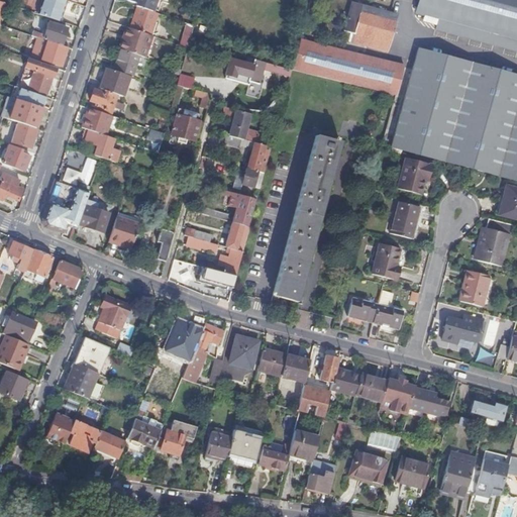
[(41,0),(37,15),(60,23),(67,2),(60,0),(41,0)]
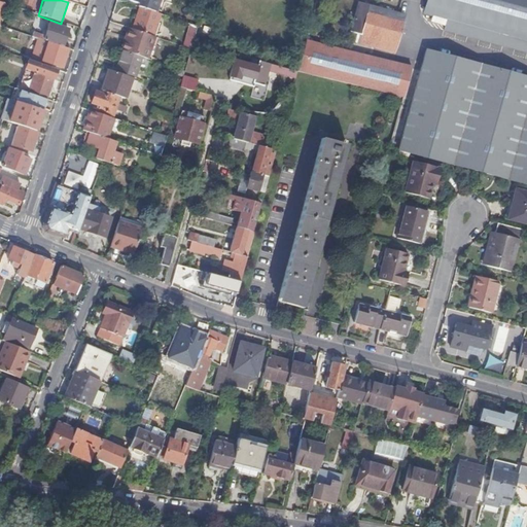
[(144,10),(154,13),(159,0),(130,0),(130,2),(140,5),(139,8),(144,10)]
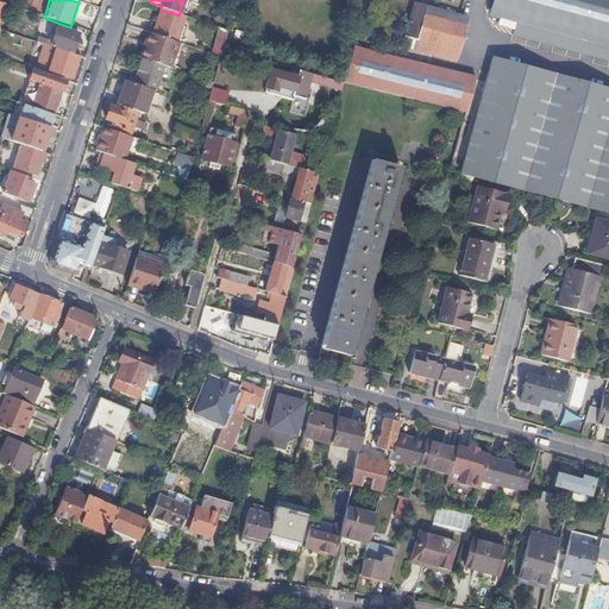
[(186,18),(192,4),(192,0),(183,0),(179,16),(186,18)]
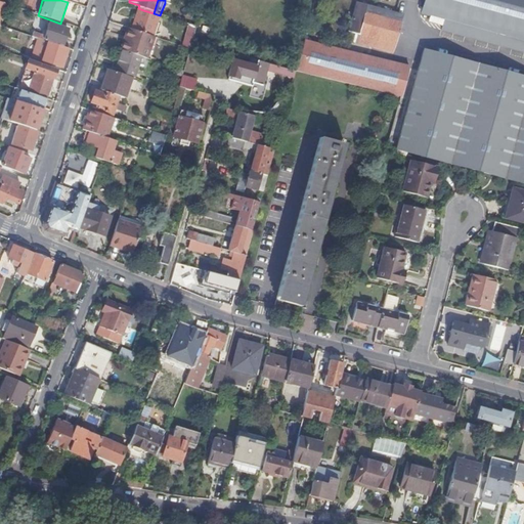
[(523,0),(424,0),(426,1),(424,8),(523,36),(523,0)]
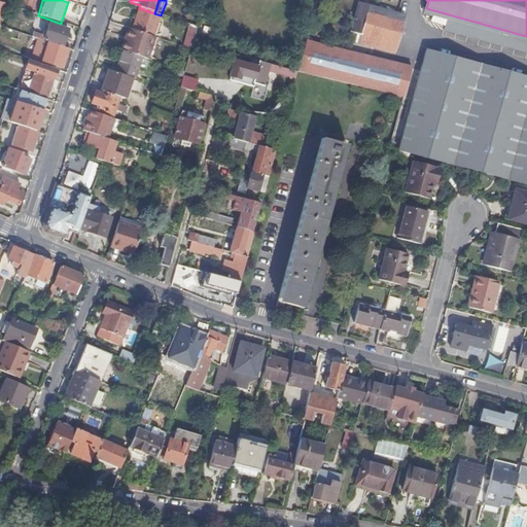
[(0,2),(0,26),(1,27),(8,6),(0,2)]
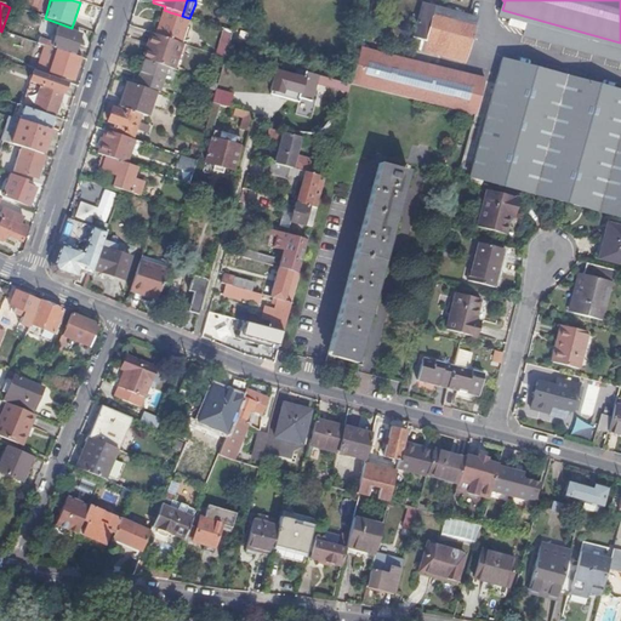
[(465,63),(477,20),(422,4),(412,39),(426,43),(423,51),(465,63)]
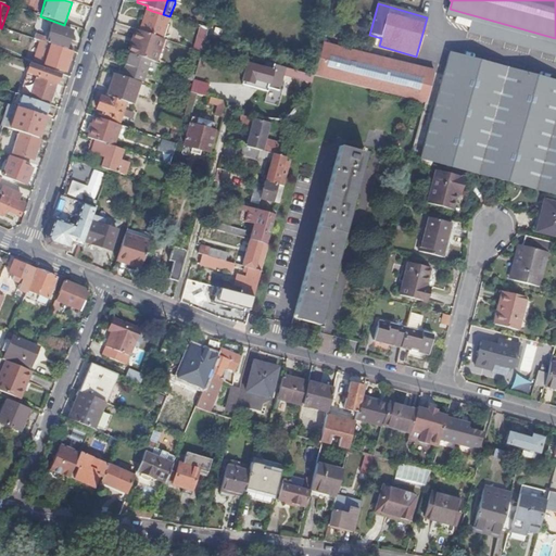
[(555,47),(555,38),(450,9),(447,16),(471,24),(555,47)]
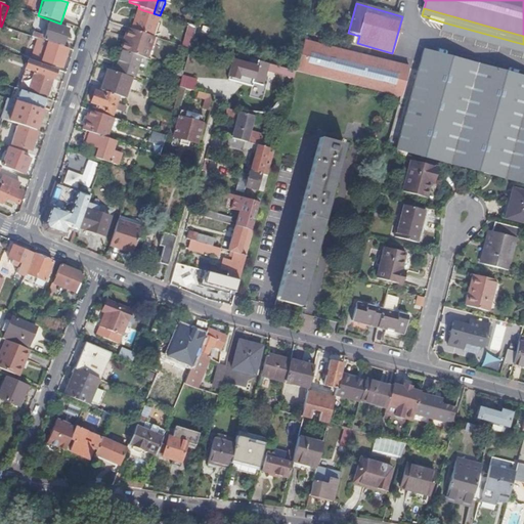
[(131,30),(153,38),(160,15),(154,13),(143,10),(139,22),(135,20),(131,30)]
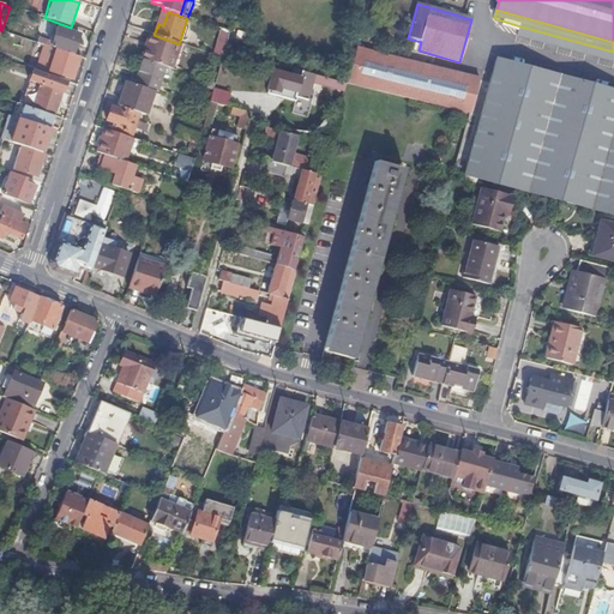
[(518,36),(613,62),(613,52),(521,26),(518,36)]
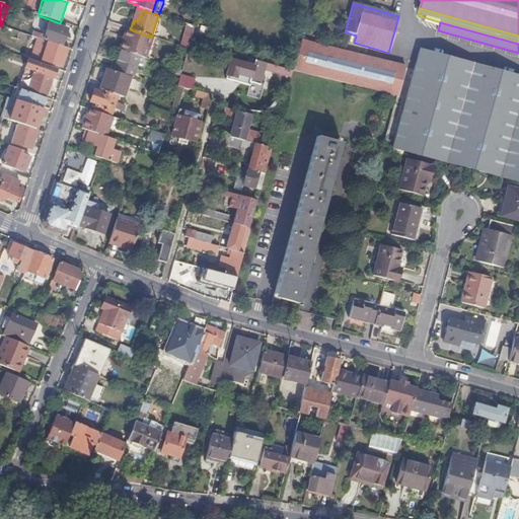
[(32,38),(40,40),(44,42),(45,39),(63,45),(68,29),(50,23),(48,27),(46,26),(43,35),(33,32),(32,38)]
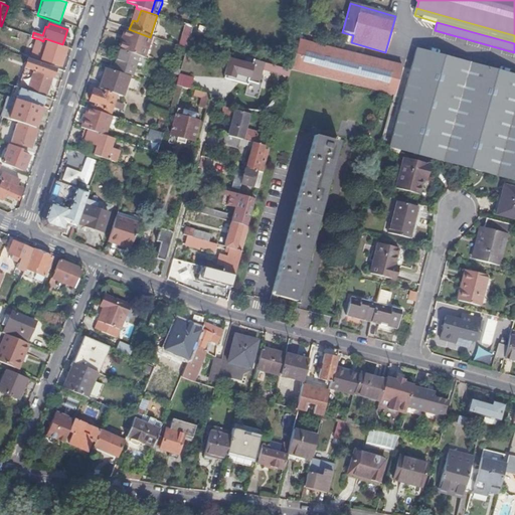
[(145,58),(152,37),(150,37),(129,29),(127,29),(122,41),(120,41),(117,49),(120,50),(140,57),(145,58)]
